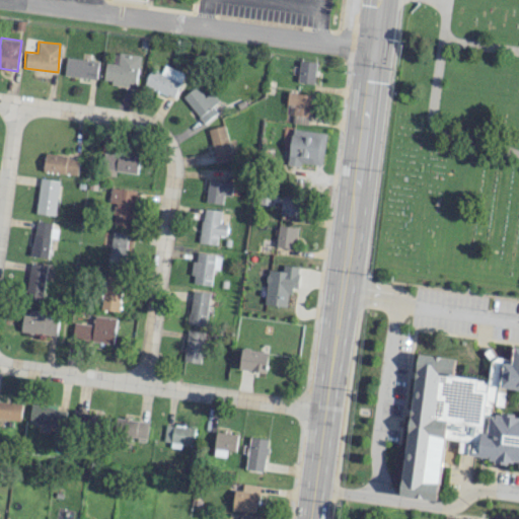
[(135,86),(139,55),(114,52),(112,63),(105,62),(103,79),(112,80),(110,83),(135,86)]
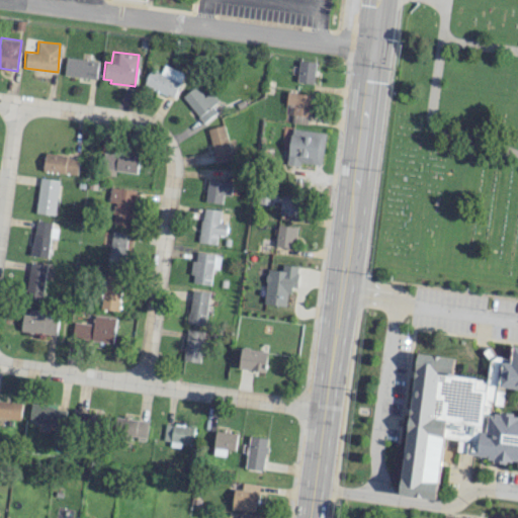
[(63,74),(95,80),(98,62),(66,57),(63,74)]
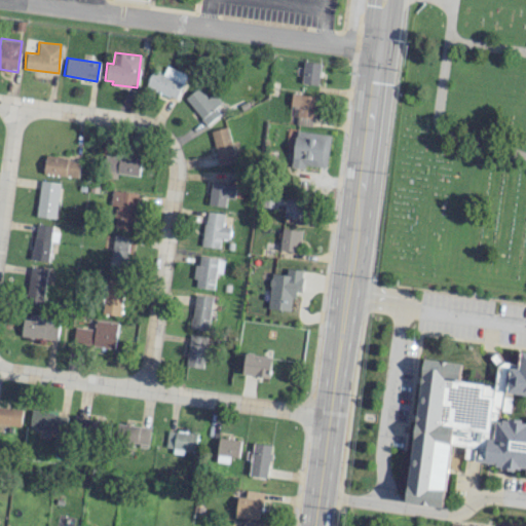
[(318,84),(320,63),(303,62),(302,83),(318,84)]
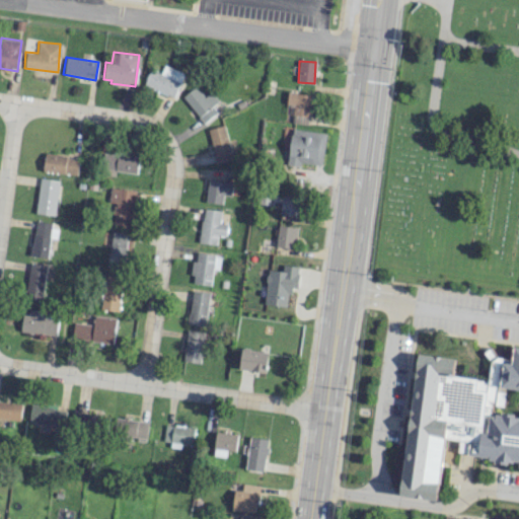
[(143,85),(174,96),(183,72),(163,65),(160,73),(149,69),(143,85)]
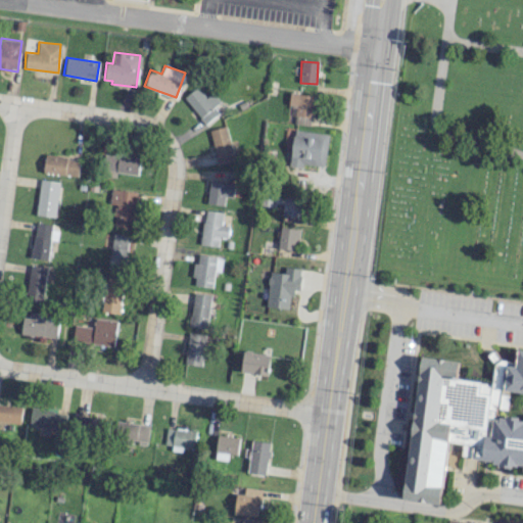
[(211,93),(206,97),(196,86),(183,98),(204,122),(223,105),(211,93)]
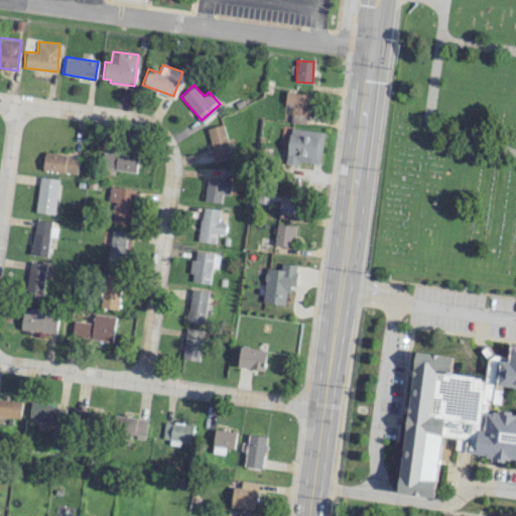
[(285,104),(291,104),(290,122),(307,123),(309,94),(285,93),(285,104)]
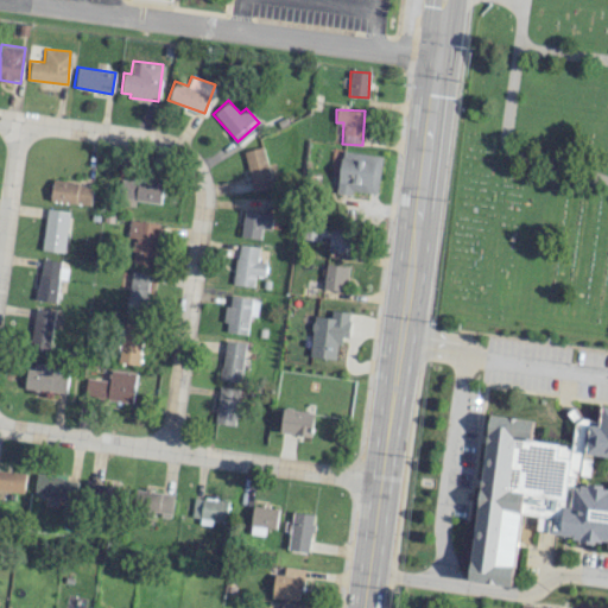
[(244,151),(251,189),(273,185),(266,146),(244,151)]
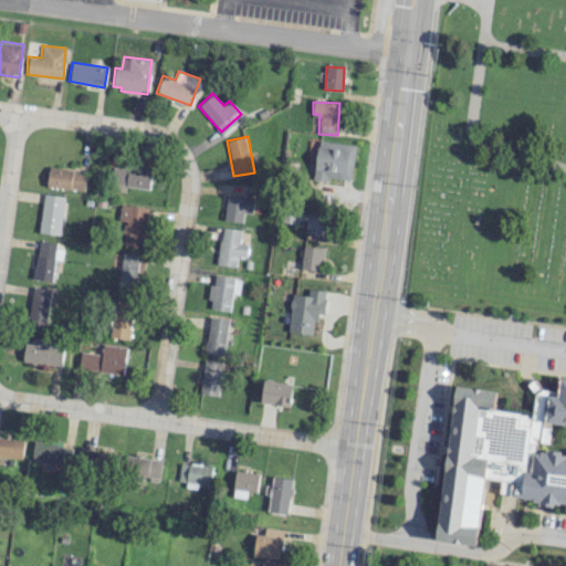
[(313,179),(326,181),(327,177),(350,180),(356,145),(318,140),(313,179)]
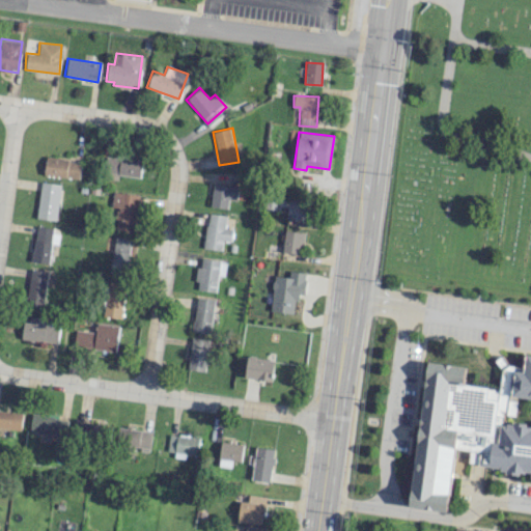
[(142,160),(106,155),(103,178),(117,180),(117,174),(140,177),(142,160)]
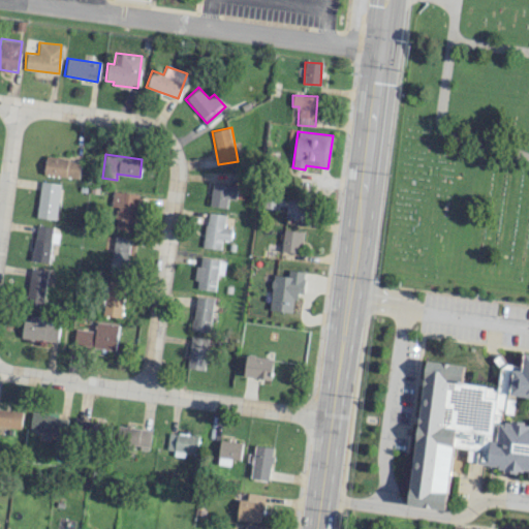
[(79,178),(81,160),(45,157),(43,175),(79,178)]
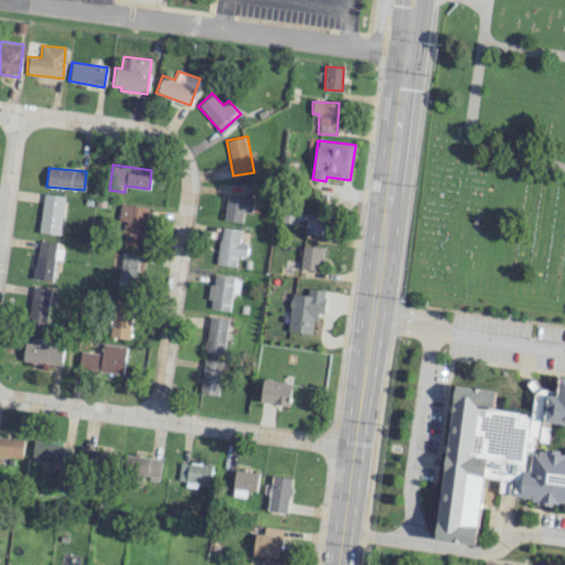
[(64,195),(43,193),(40,232),(61,234),(64,195)]
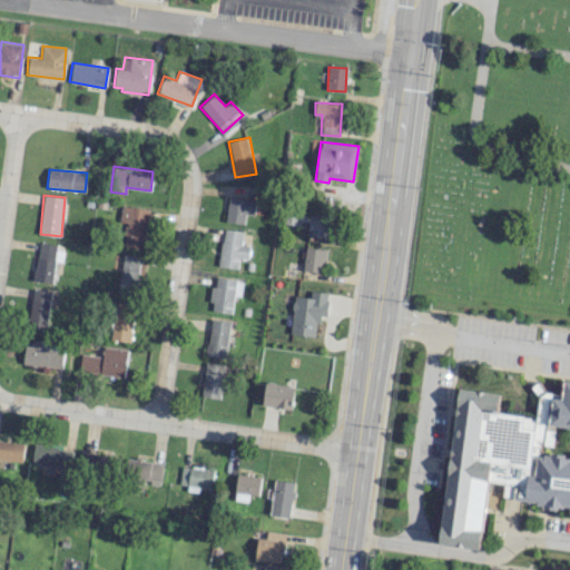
[(226,222),(244,223),(244,215),(254,215),(255,200),(227,199),(226,222)]
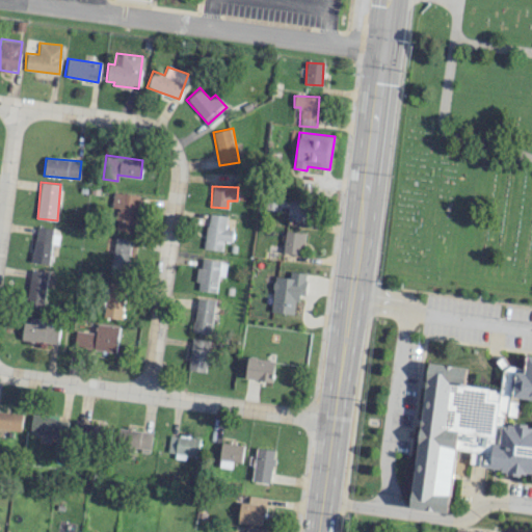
[(114,230),(135,232),(139,194),(112,192),(111,207),(116,208),(114,230)]
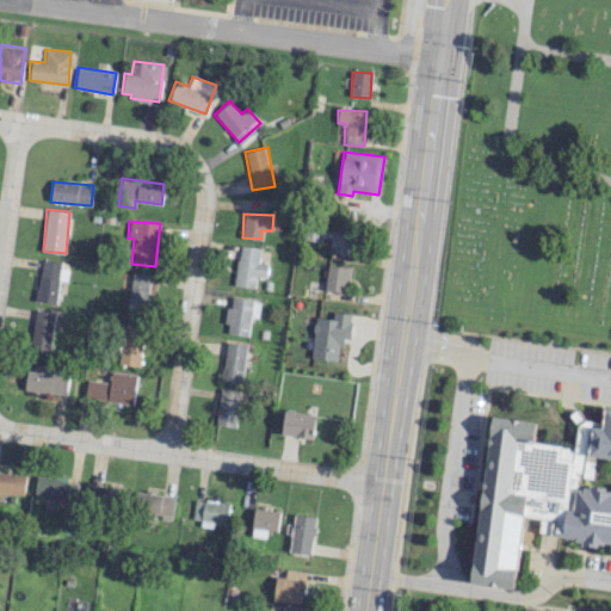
[(257,276),(265,277),(266,263),(258,263),(259,247),(239,245),(234,285),(255,288),(257,276)]
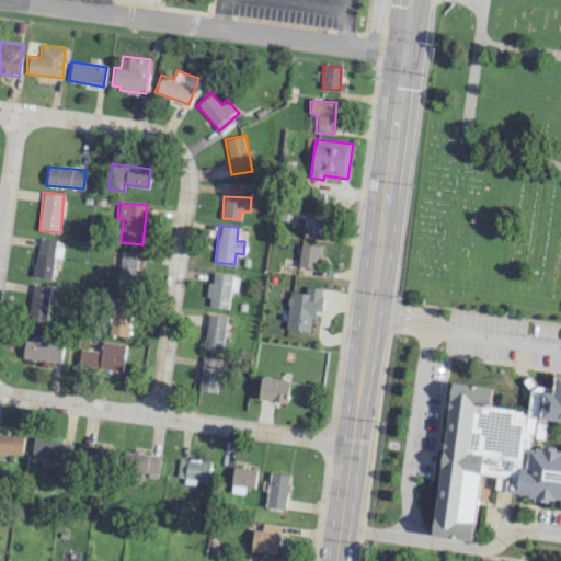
[(33,276),(50,278),(56,240),(37,238),(33,276)]
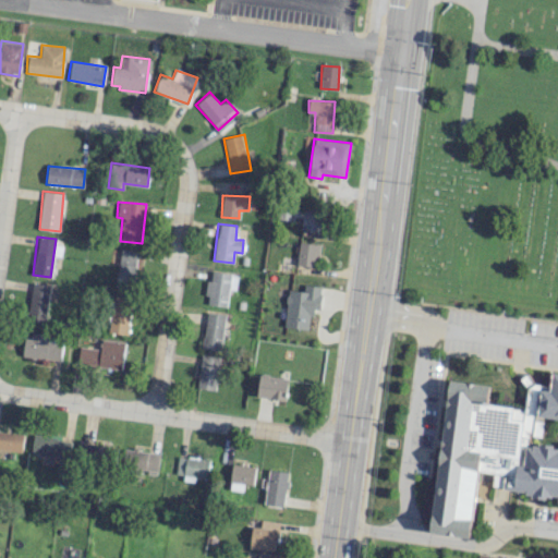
[(319,244),(300,242),(296,264),(316,267),(319,244)]
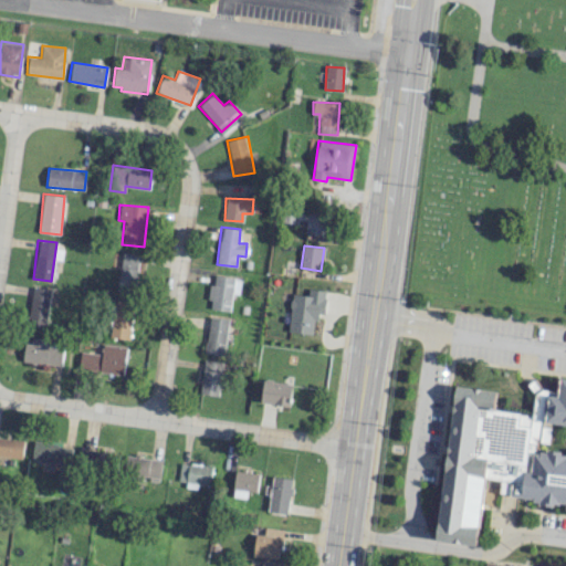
[(138,253),(119,253),(118,292),(136,293),(138,253)]
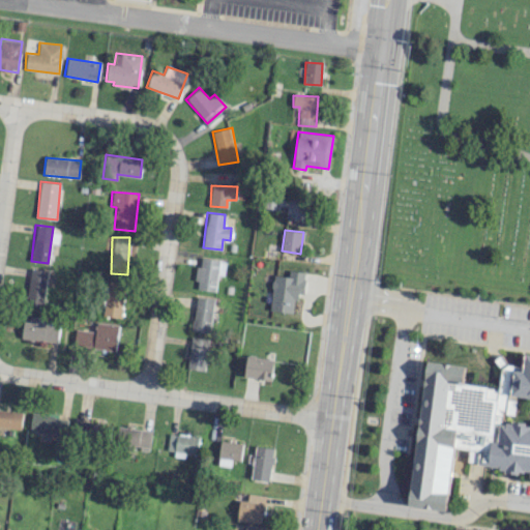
[(216,274),(224,275),(225,260),(201,259),(200,266),(197,266),(195,290),(215,291),(216,274)]
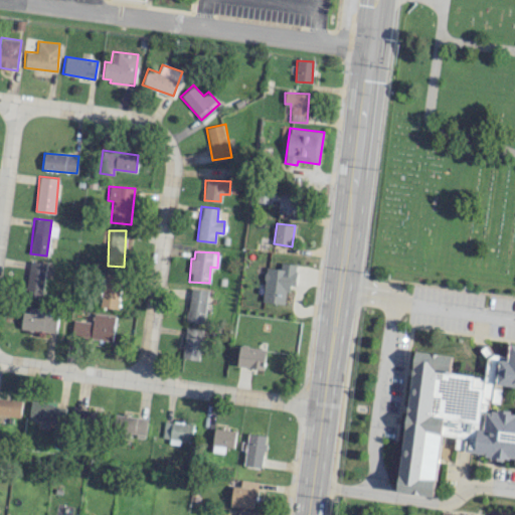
[(45,263),(28,261),(25,297),(42,298),(45,263)]
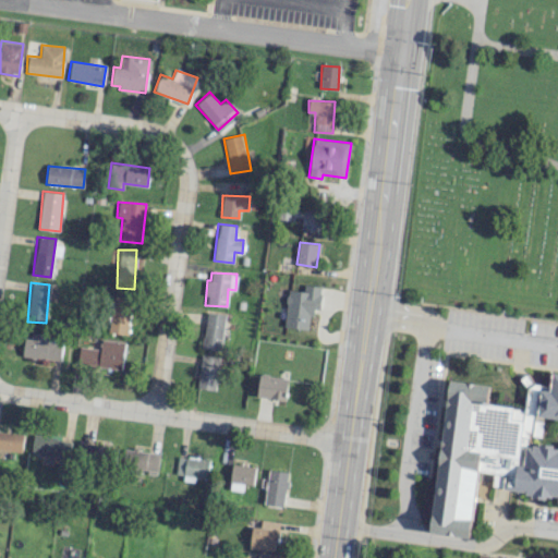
[(284,327),(310,329),(312,308),(319,310),(322,286),(304,284),(303,291),(288,290),(284,327)]
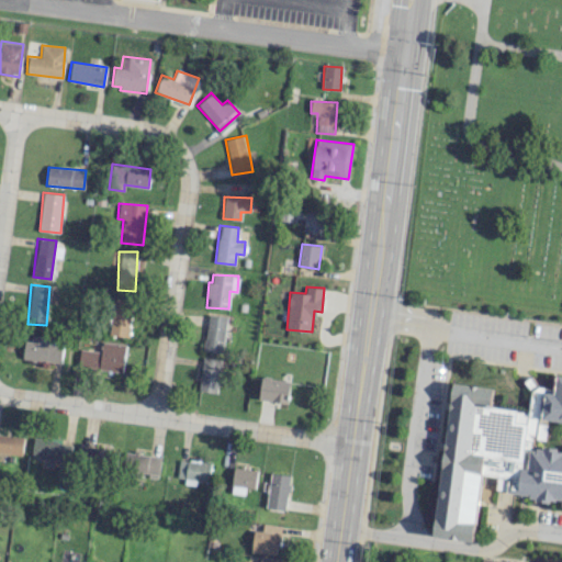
[(131,303),(115,301),(110,335),(126,337),(131,303)]
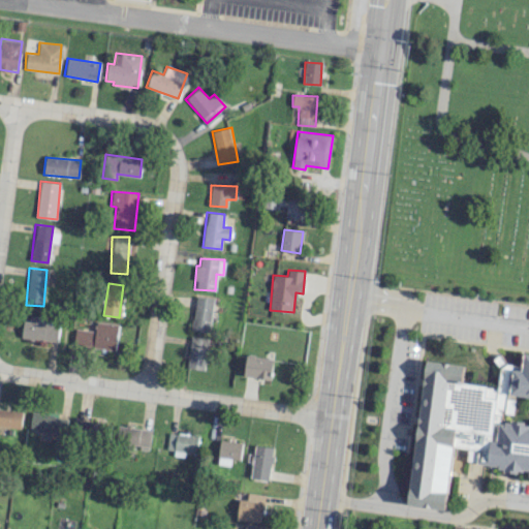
[(212,298),(193,297),(192,332),(211,332),(212,298)]
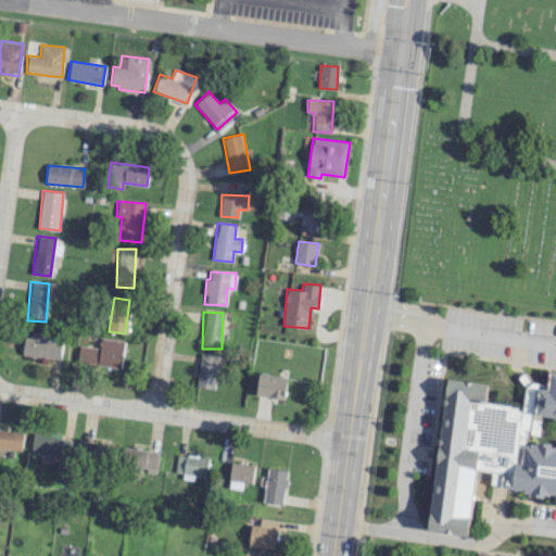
[(47,332),(27,329),(24,355),(60,359),(62,340),(47,339),(47,332)]
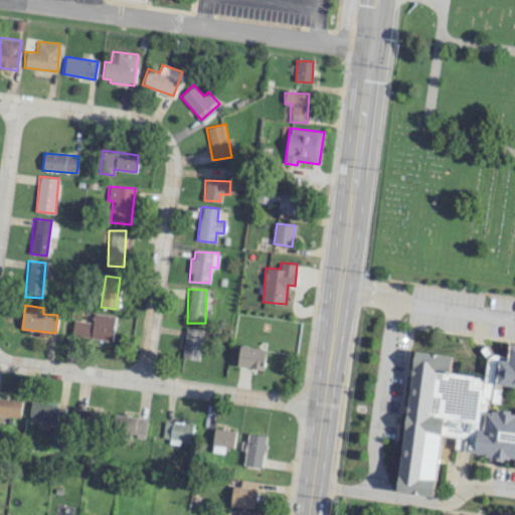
[(115,316),(94,314),(93,322),(73,320),(71,336),(112,340),(115,316)]
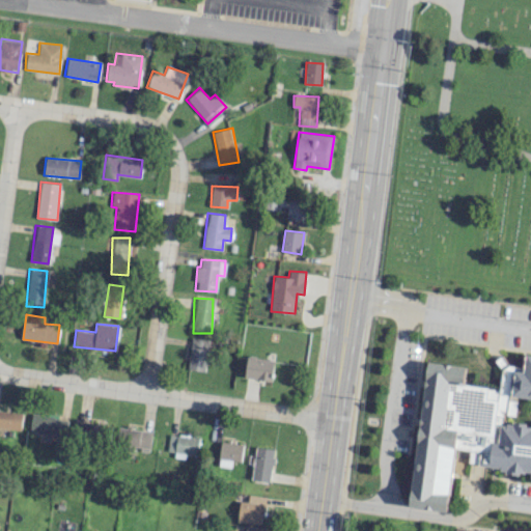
[(205,371),(208,339),(191,338),(188,369),(205,371)]
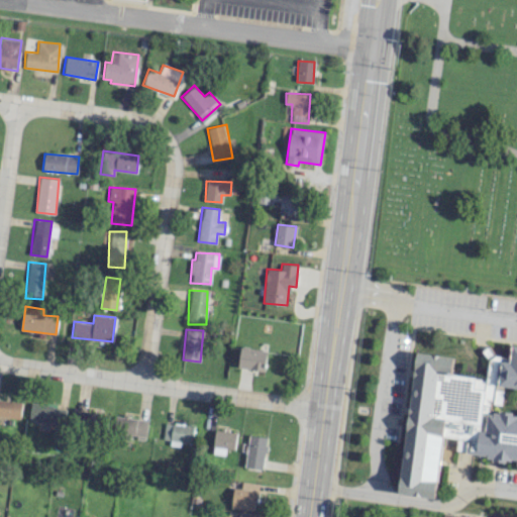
[(417,352),(453,357),(451,375),(484,379),(490,339),(516,342),(516,388),(505,387),(502,410),(516,412),(516,464),(443,454),(437,499),(397,493),(417,352)]
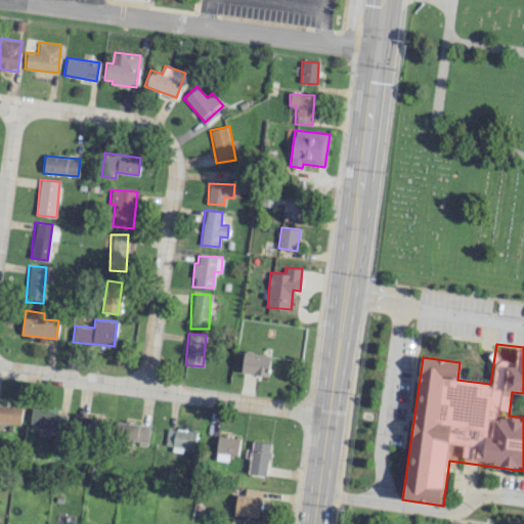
[(268,376),(270,354),(243,352),(242,374),(268,376)]
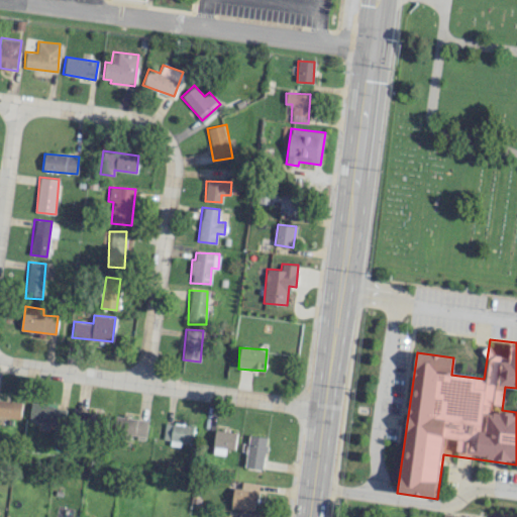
[(0,416),(20,418),(21,401),(0,399),(0,416)]
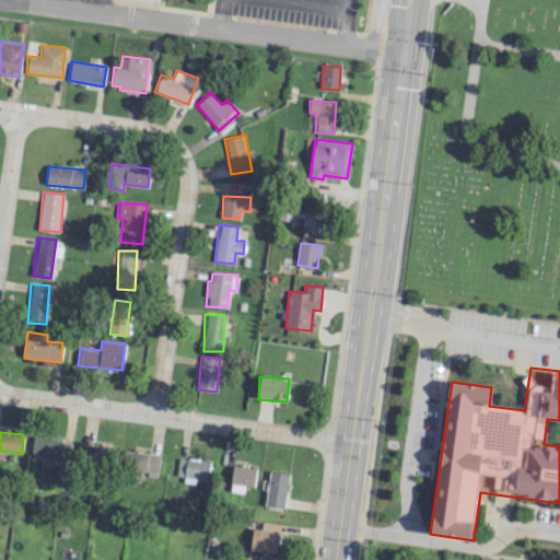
[(68,461),(71,441),(33,436),(31,455),(68,461)]
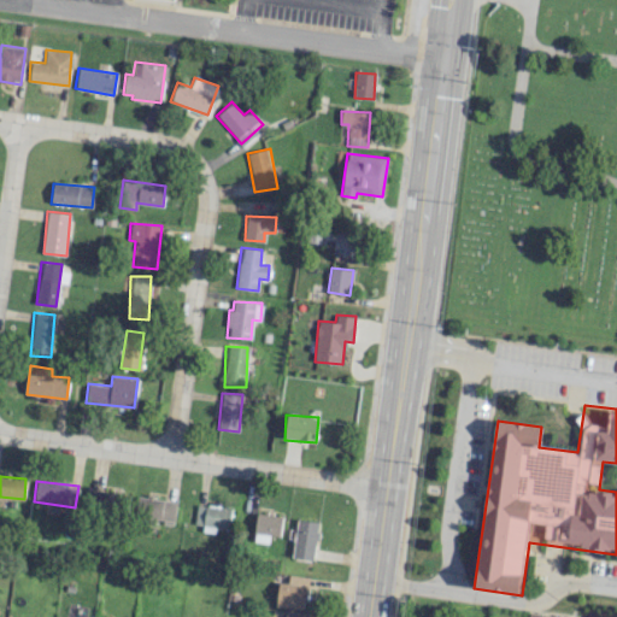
[(119,493),(93,491),(92,510),(118,511),(119,493)]
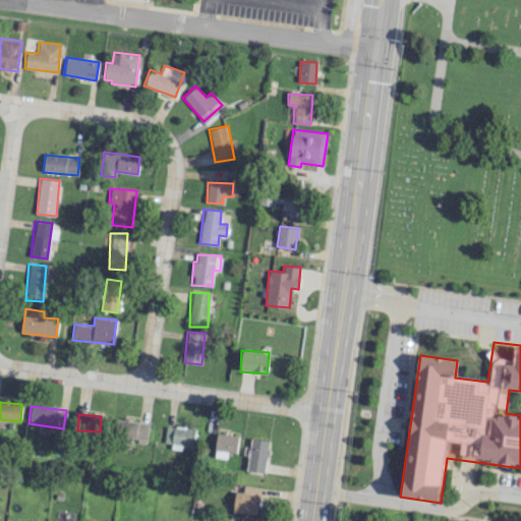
[(147,442),(149,422),(119,420),(117,440),(147,442)]
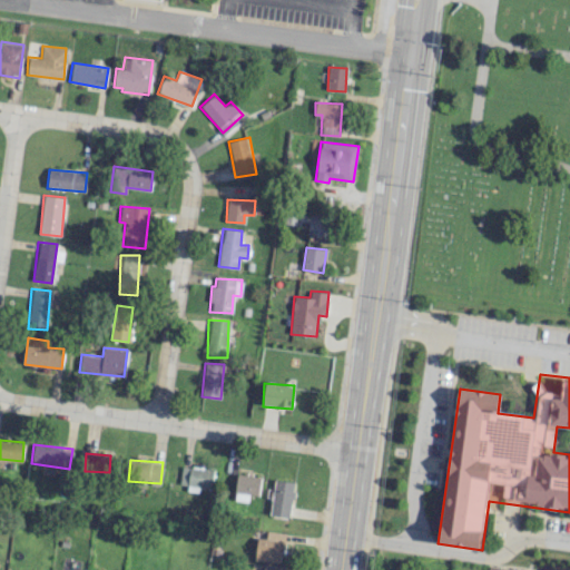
[(213,487),(213,468),(180,467),(179,485),(213,487)]
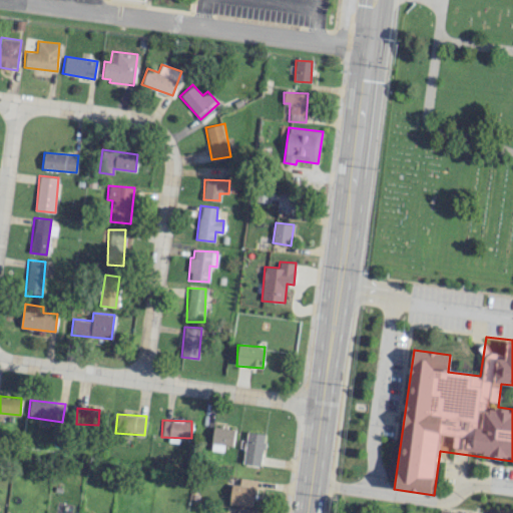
[(232,444),(233,428),(212,427),(212,443),(232,444)]
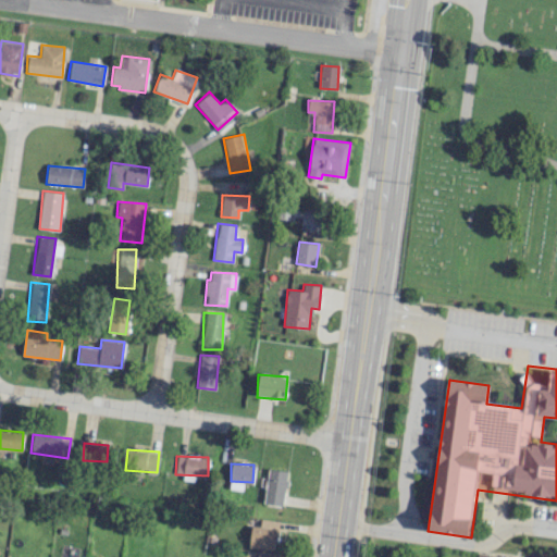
[(263,503),(283,506),(288,471),(269,468),(263,503)]
